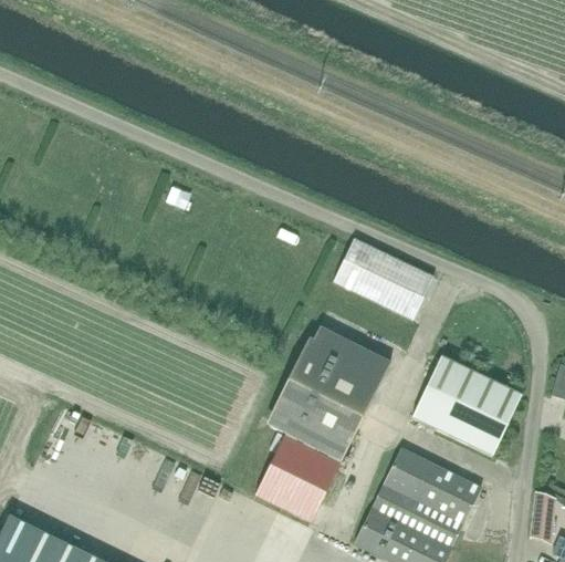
[(414,319),(435,276),(354,237),(333,280),(414,319)]
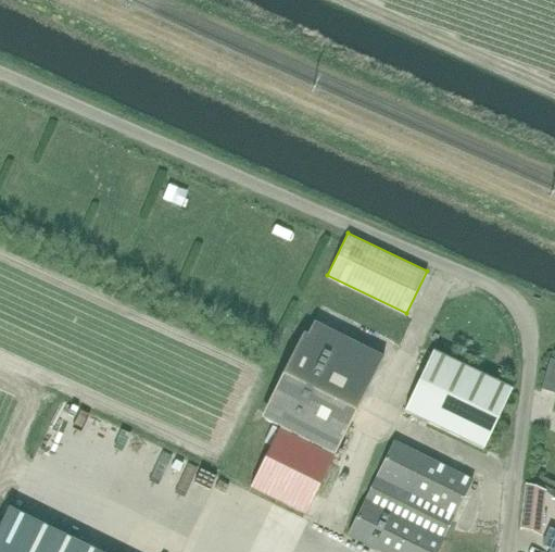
[(280,426),(335,453),(383,355),(312,322),(265,417),(280,425),(280,426)]
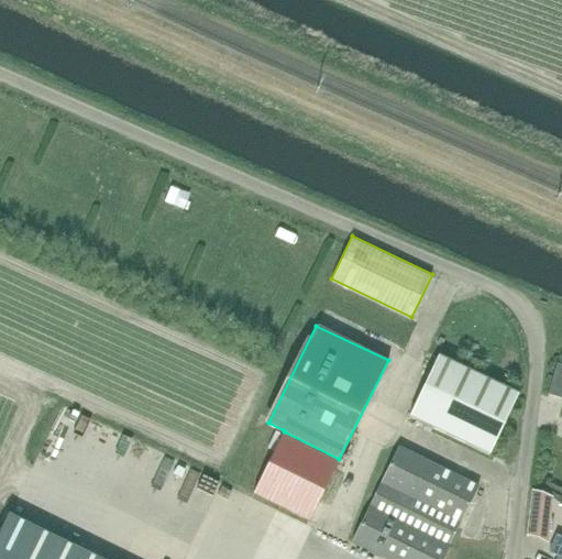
[(491,452),(520,392),(440,353),(410,414),(491,452)]
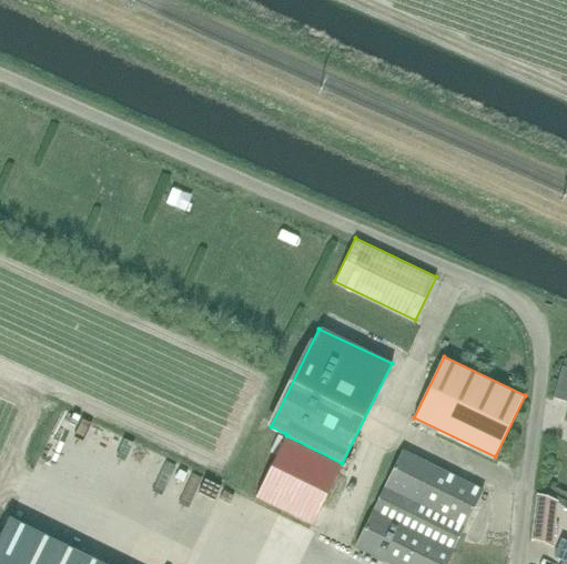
[(566,365),(563,364),(554,395),(566,399),(566,365)]
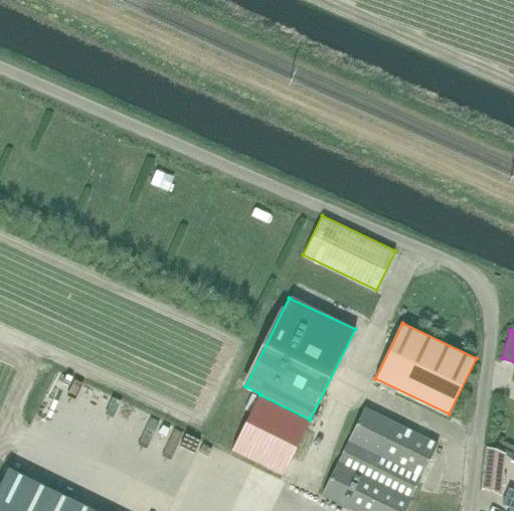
[(56,372),(73,377),(76,365),(60,360),(56,372)]
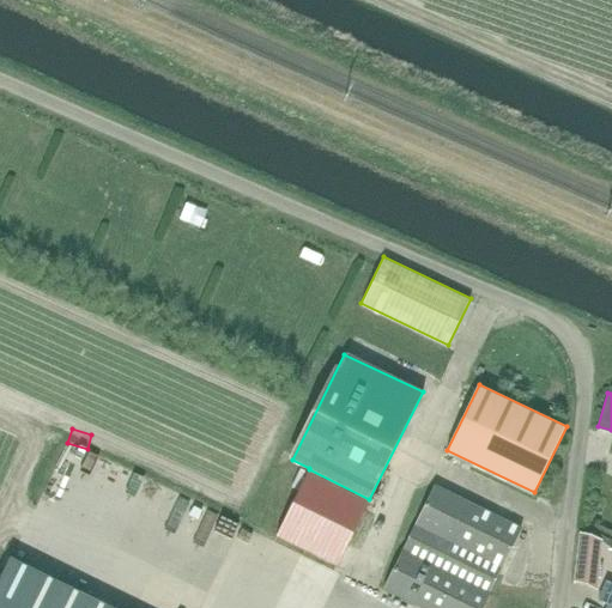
[(369,499),(309,469),(301,466),(292,484),(300,488),(277,534),(337,564),(369,499)]
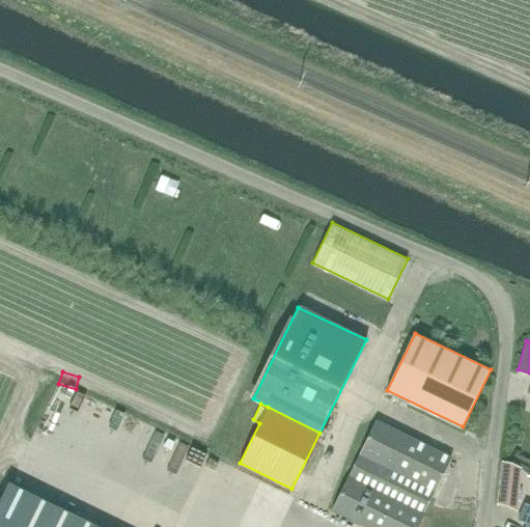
[(369,526),(416,526),(451,456),(377,419),(333,509),(369,526)]
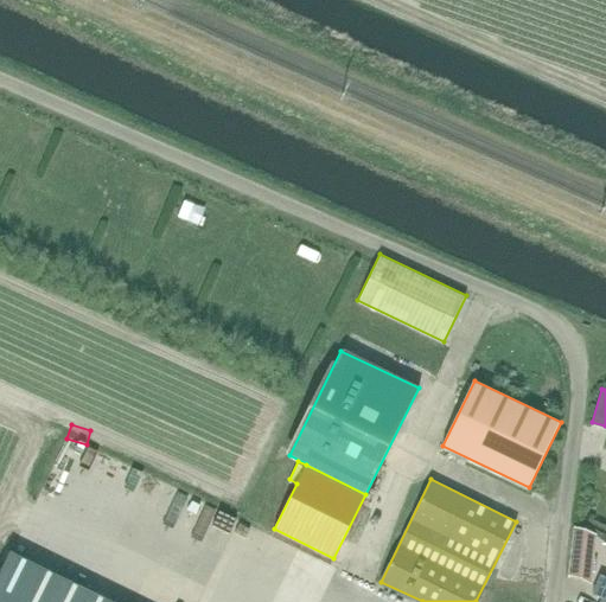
[(582,527),(578,526),(575,525),(569,572),(591,581),(597,533),(582,527)]
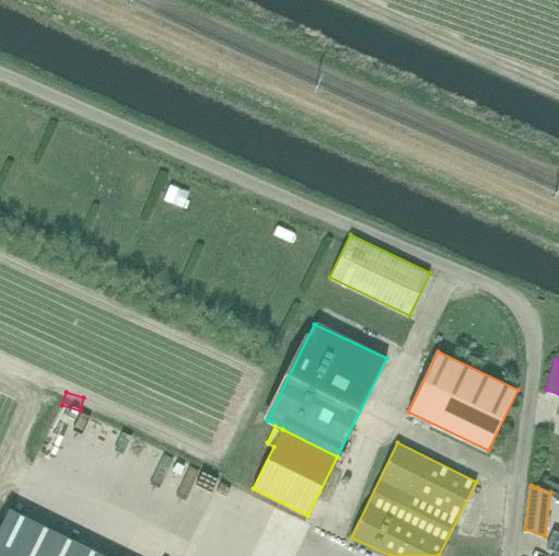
[(267,498),(264,506),(287,516),(290,508),(267,498)]
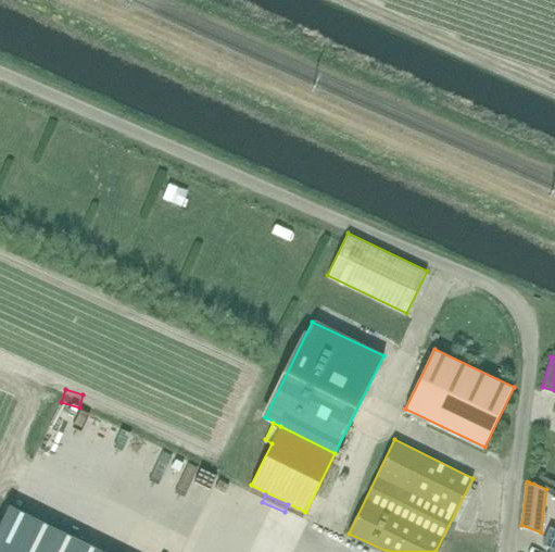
[(102,551),(9,506),(0,523),(0,551),(102,551)]
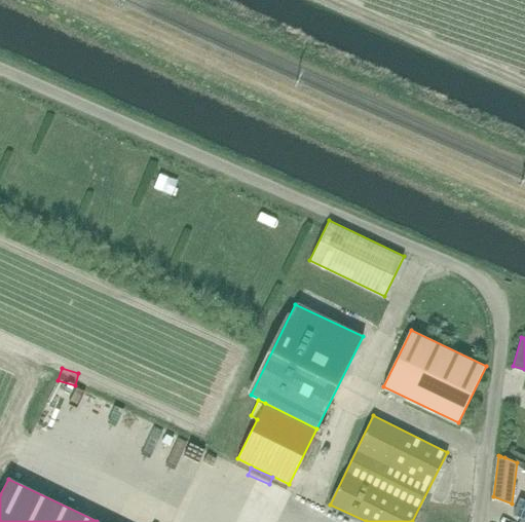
[(524,499),(520,497),(514,513),(522,517),(520,521),(524,521),(524,499)]
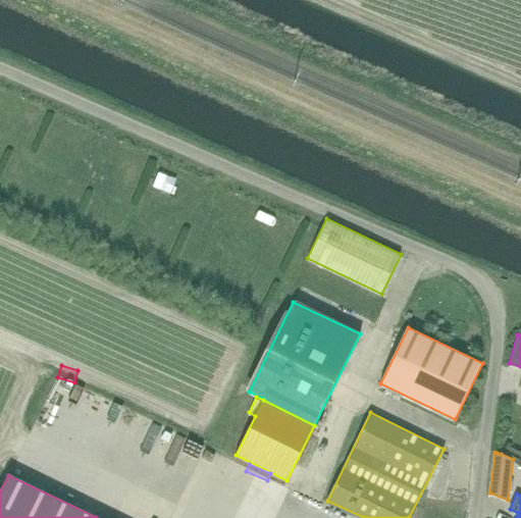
All buildings are outlined.
